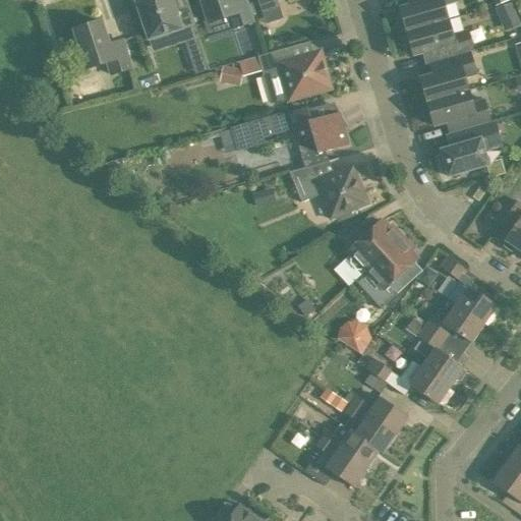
[(175,13),(171,0),(134,0),(148,40),(171,33),(176,45),(197,38),(188,9),(175,13)]
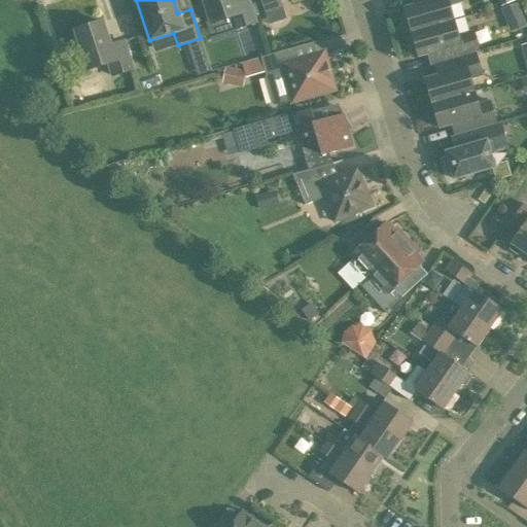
[(202,0),(203,2),(199,3),(205,22),(209,21),(211,25),(230,18),(234,30),(257,22),(249,0),(202,0)]
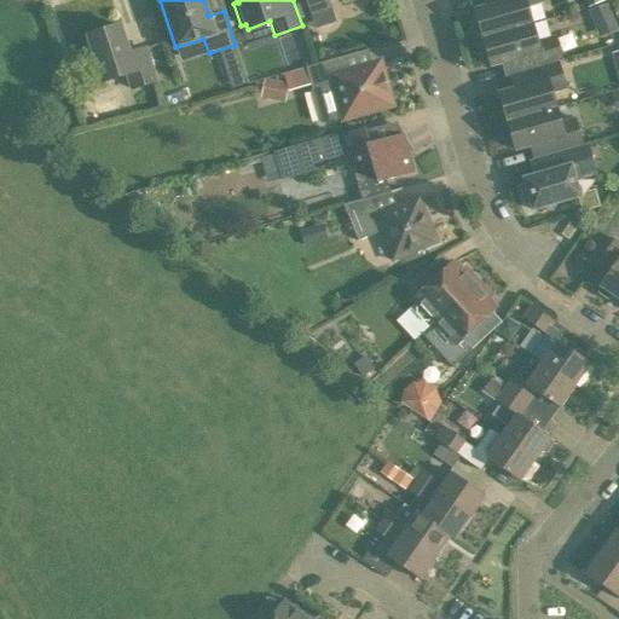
[(305,0),(311,17),(333,10),(328,0),(305,0)]
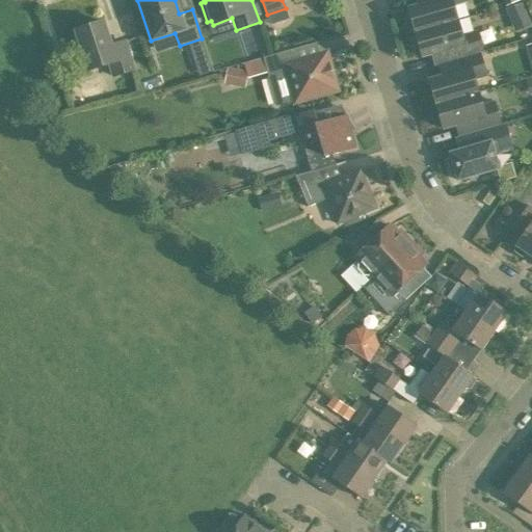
[(415,33),(457,22),(452,5),(468,1),(467,0),(416,0),(418,6),(408,9),(415,33)]
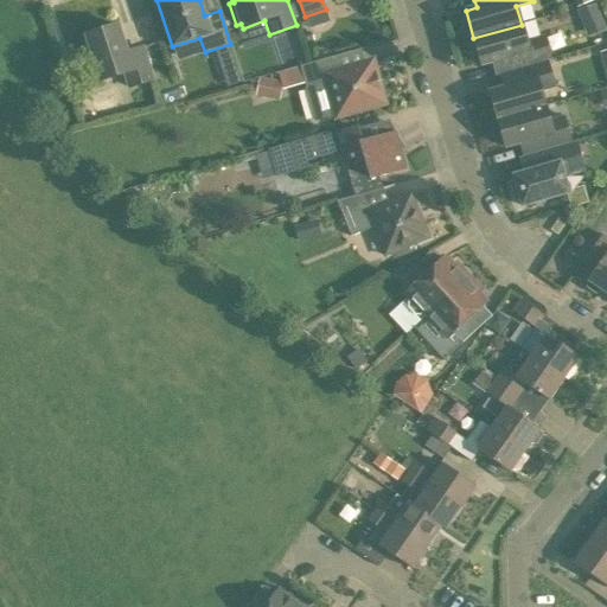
[(586,37),(606,31),(595,5),(575,12),(586,37)]
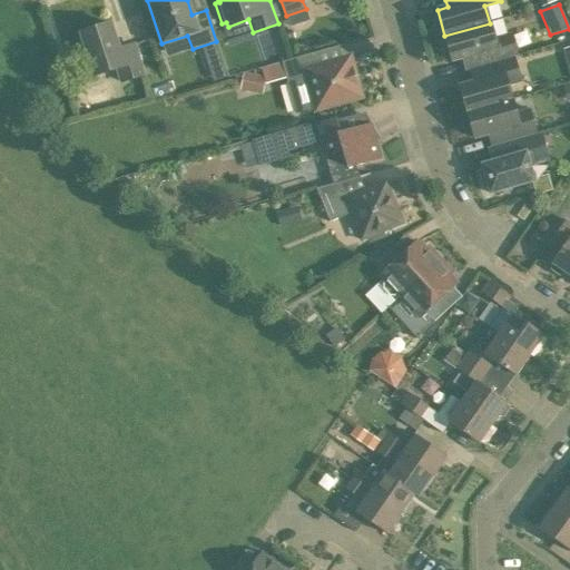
[(492,64),(513,58),(517,57),(510,36),(494,40),(490,23),(444,36),(452,61),(485,52),(489,65),(492,64)]
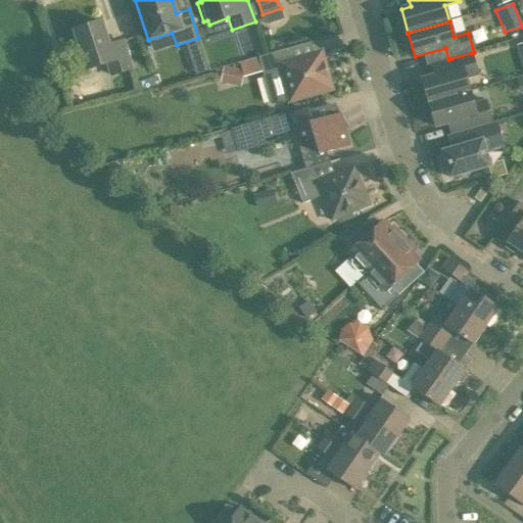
[(108,45),(100,22),(74,31),(86,69),(106,62),(110,76),(132,69),(122,41),(108,45)]
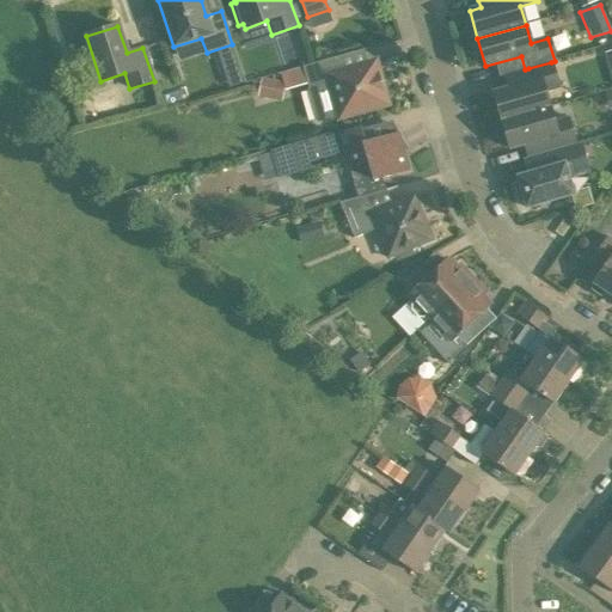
[(338,73),(335,57),(303,67),(308,89),(330,83),(340,117),(386,104),(374,62),(338,73)]
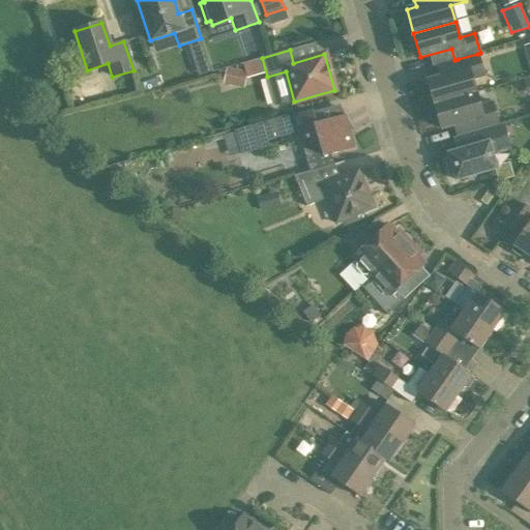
[(434,105),(476,93),(472,81),(484,78),(477,54),(458,59),(461,71),(428,81),(434,105)]
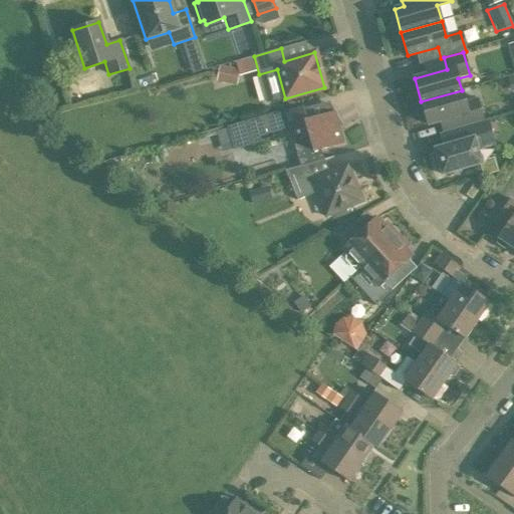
[(235,86),(239,70),(219,66),(216,82),(235,86)]
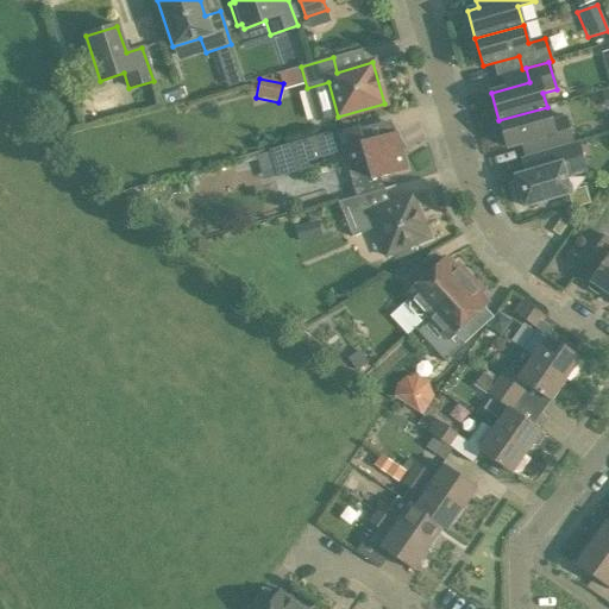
[(550,151),(572,144),(565,117),(551,120),(547,107),(498,120),(507,148),(546,137),(550,151)]
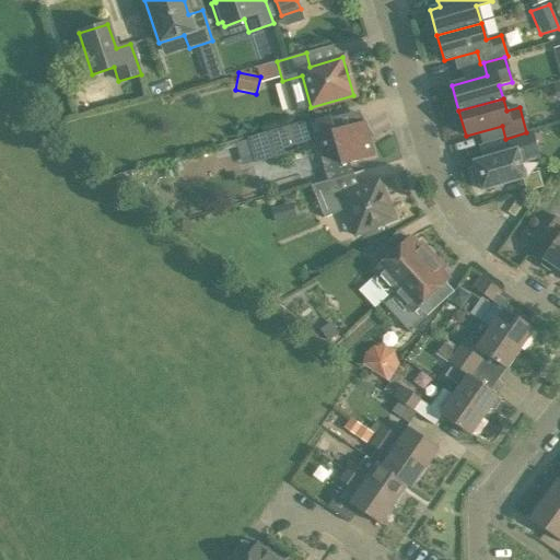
[(334,132),(329,119),(310,125),(318,154),(337,150),(341,165),(373,156),(363,124),(334,132)]
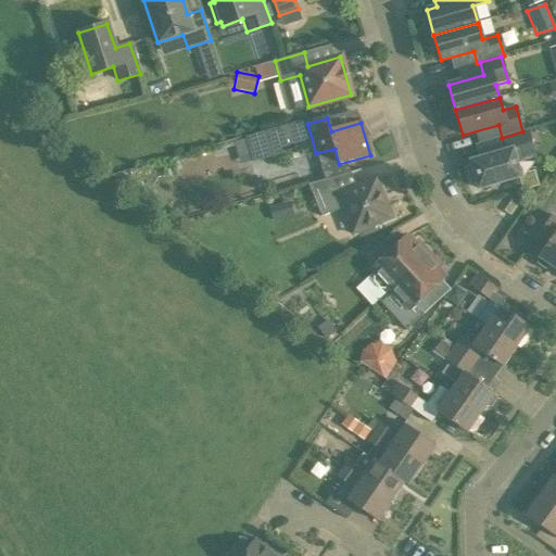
[(302,142),(295,123),(266,131),(245,137),(253,162),(274,156),(282,154),(280,149),(302,142)]
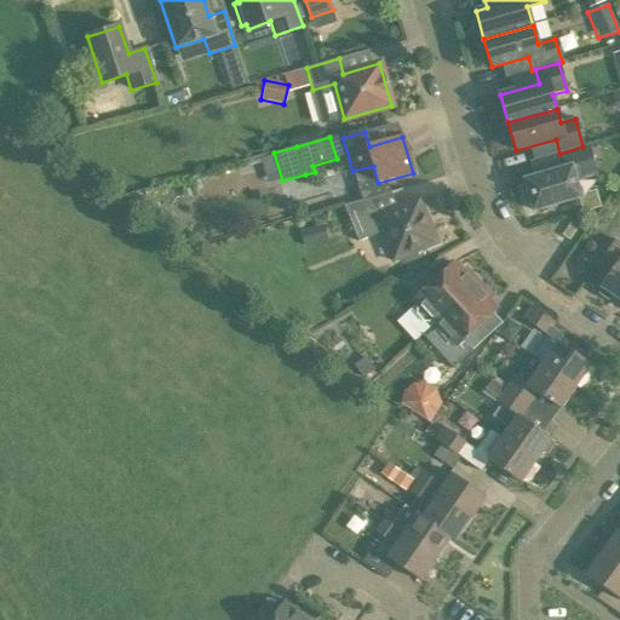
[(583,147),(560,154),(558,154),(562,168),(524,181),(533,211),(580,197),(575,181),(585,177),(583,165),(592,162),(587,145),(583,147)]
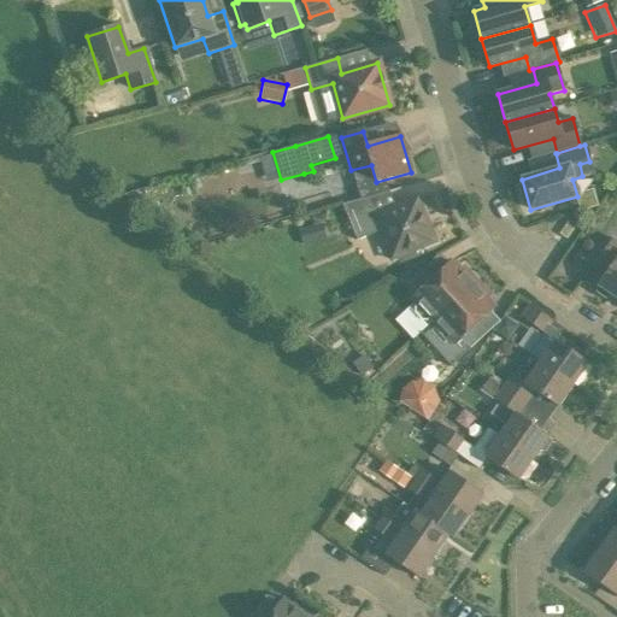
[(395,207),(388,192),(342,205),(357,241),(378,231),(391,260),(435,242),(417,198),(395,207)]
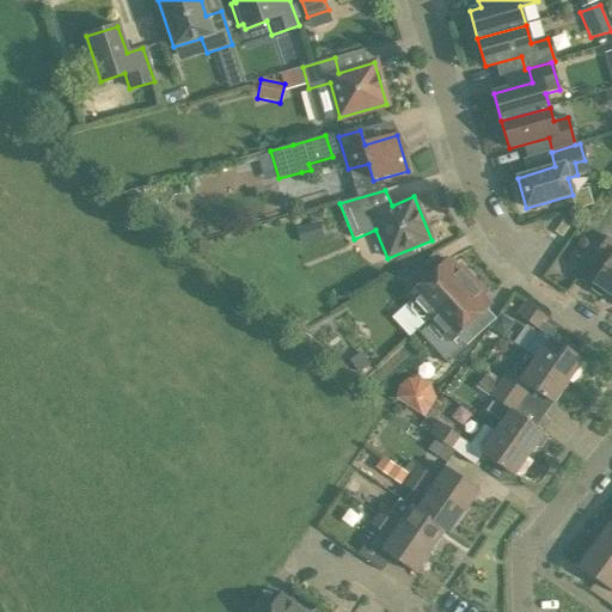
[(564,288),(599,242),(580,228),(546,275),(564,288)]
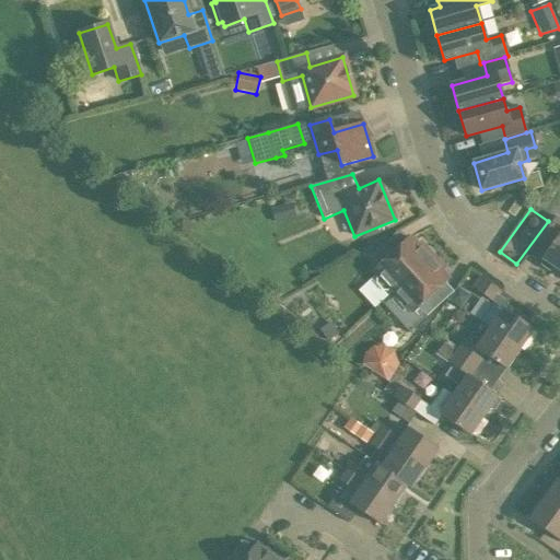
[(559,273),(559,219),(555,216),(539,240),(550,247),(540,260),(559,273)]
